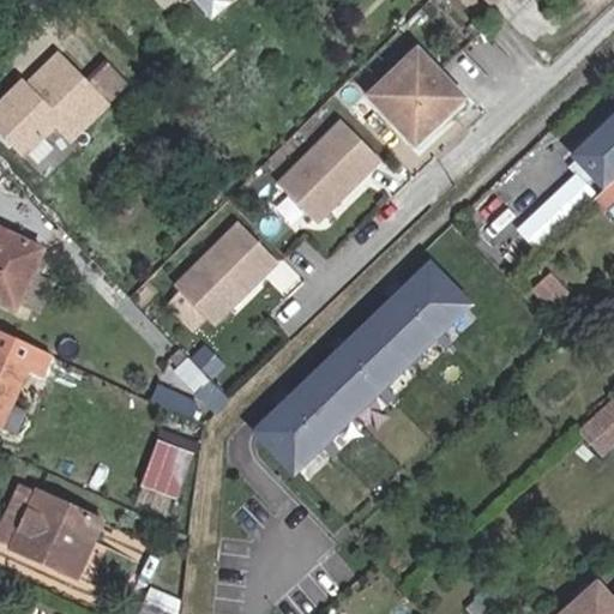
[(196,0),(212,19),(234,0),(196,0)]
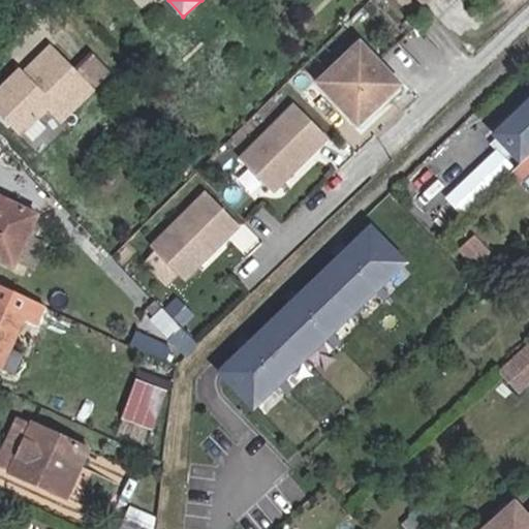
[(361,43),(318,84),(360,127),(403,87),(361,43)]
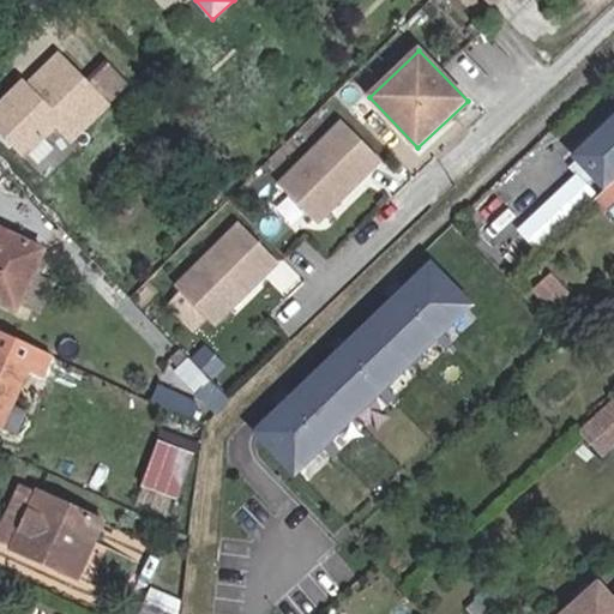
[(25,84),(0,107),(0,128),(26,157),(59,127),(73,142),(110,108),(61,56),(40,77),(38,88),(34,92),(25,84)]
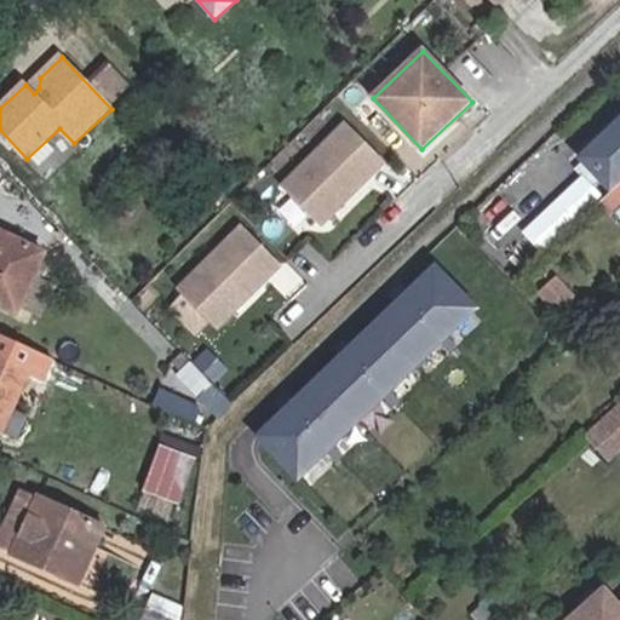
[(345,122),(281,187),(320,227),(384,164),(345,122)]
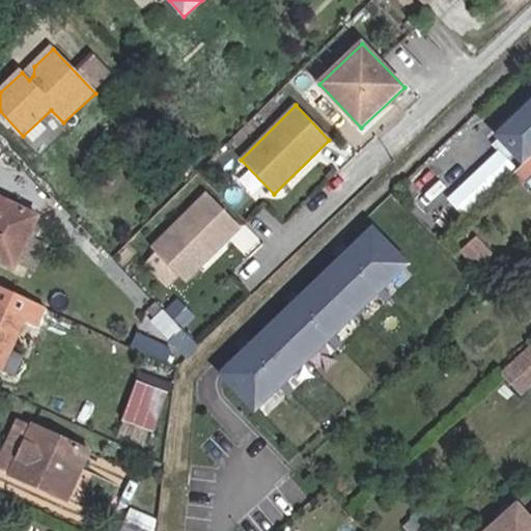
[(530,159),(530,111),(505,137),(529,161),(530,159)]
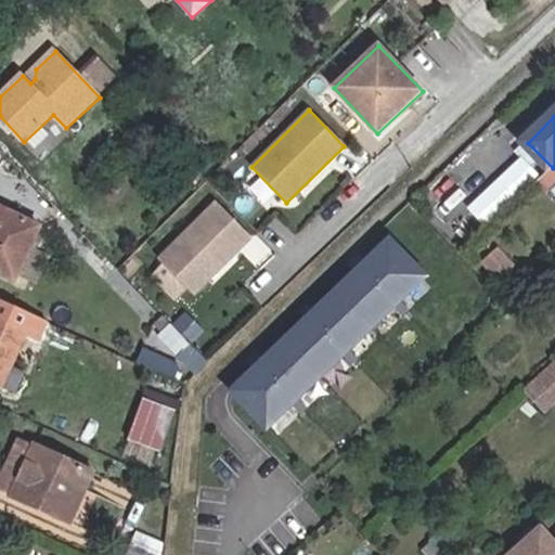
[(216,203),(158,259),(193,294),(250,237),(216,203)]
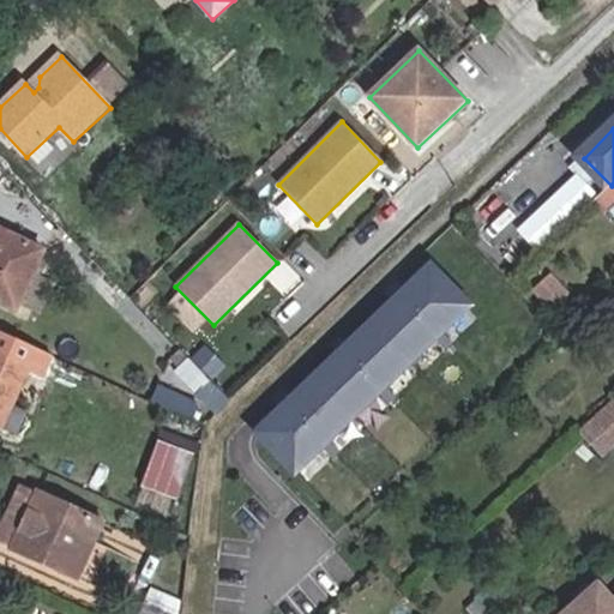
[(46,250),(0,229),(0,305),(16,312),(46,250)]
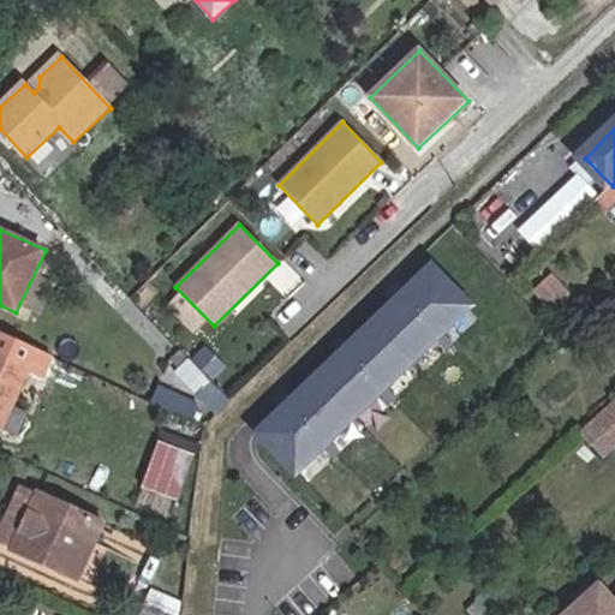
[(383,386),(434,338),(446,350),(454,344),(441,330),(467,305),(431,269),(261,433),(296,470),(321,445),(333,458),(341,451),(328,437),(375,393),(388,406),(395,399),(383,386)]
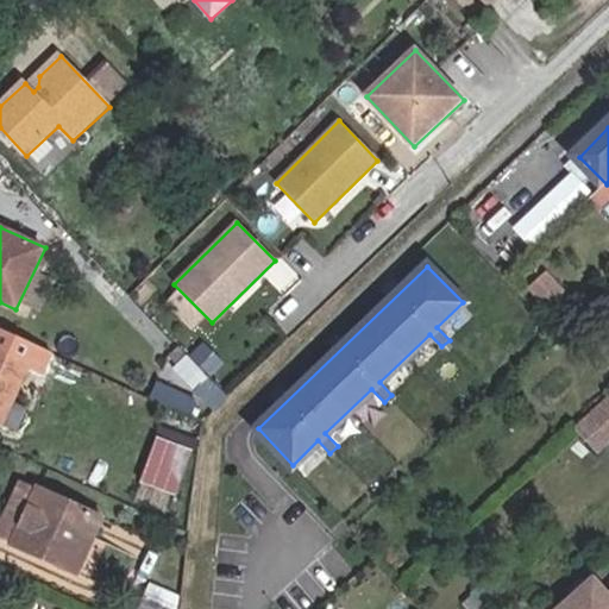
[(567,296),(547,274),(529,289),(551,312),(567,296)]
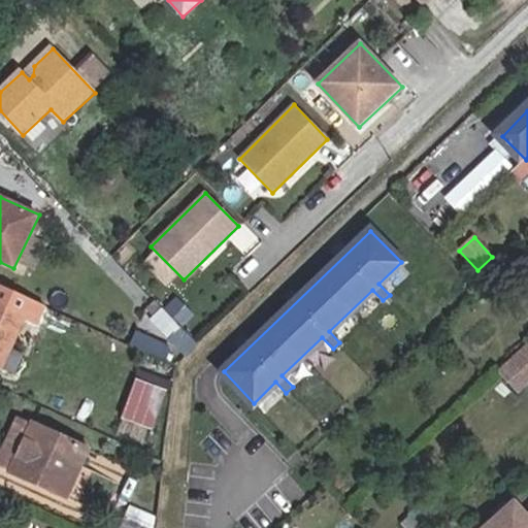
[(162,307),(155,300),(145,309),(152,317),(162,307)]
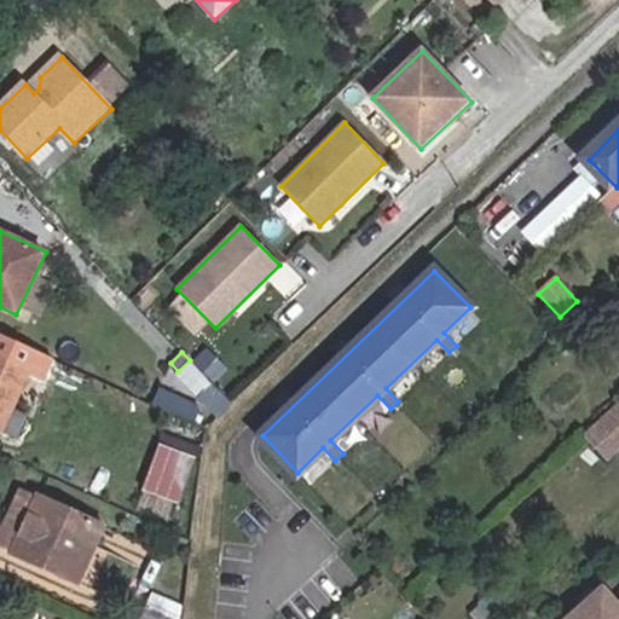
[(0,431),(3,433),(15,406),(30,371),(0,357),(0,431)]
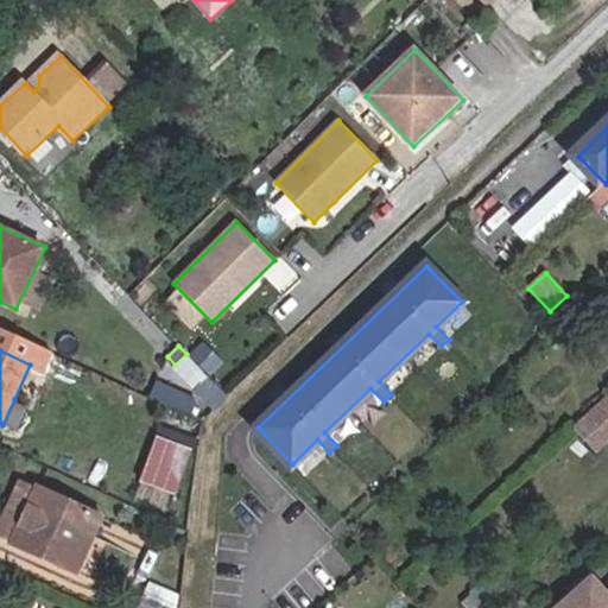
[(209,378),(187,354),(175,365),(171,368),(195,392),(198,388),(209,378)]
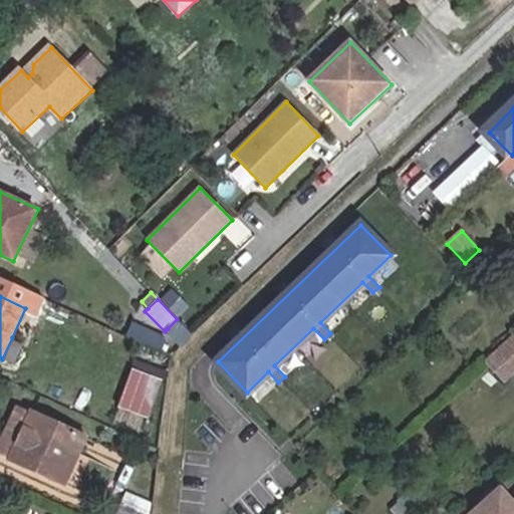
[(183,325),(177,319),(168,328),(174,334),(183,325)]
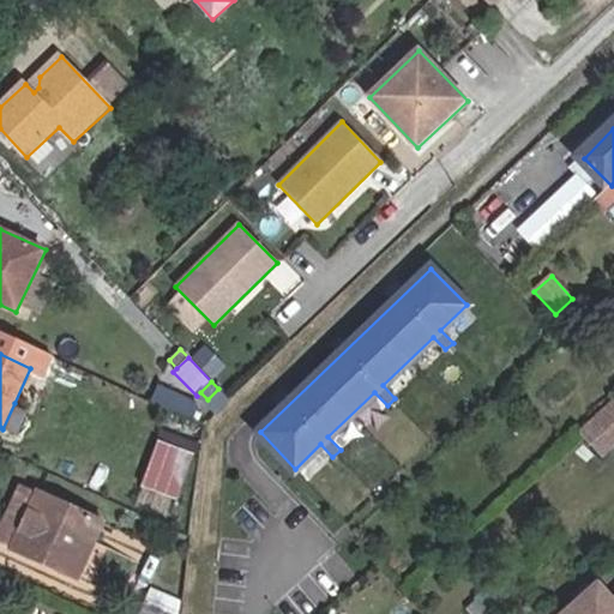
[(24,408),(14,403),(2,429),(11,432),(24,408)]
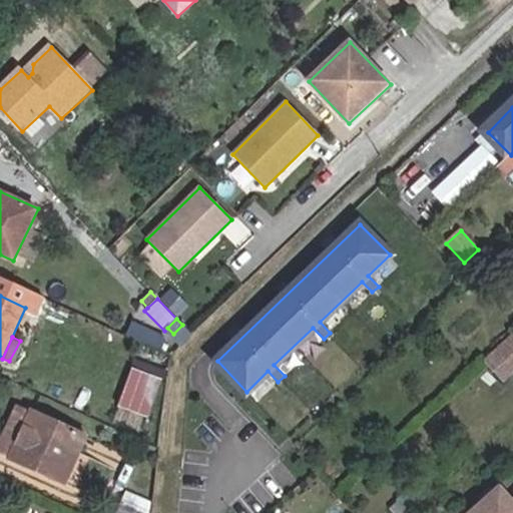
[(512,344),(510,341),(477,371),(492,387),(512,367),(512,344)]
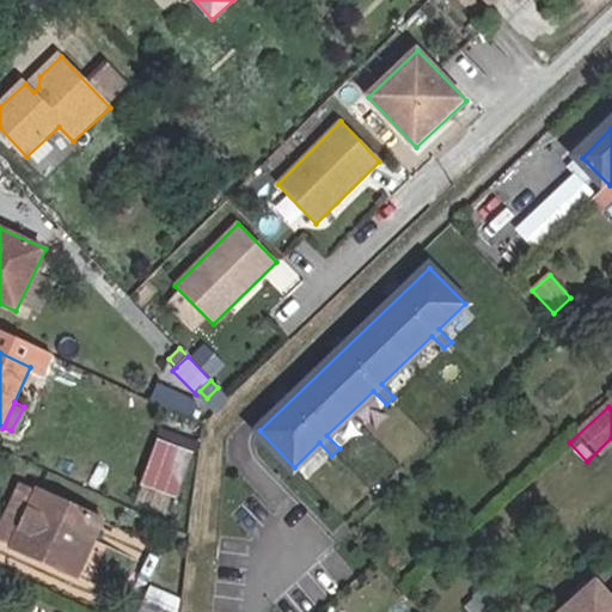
[(175,503),(182,485),(195,456),(167,442),(146,491),(175,503)]
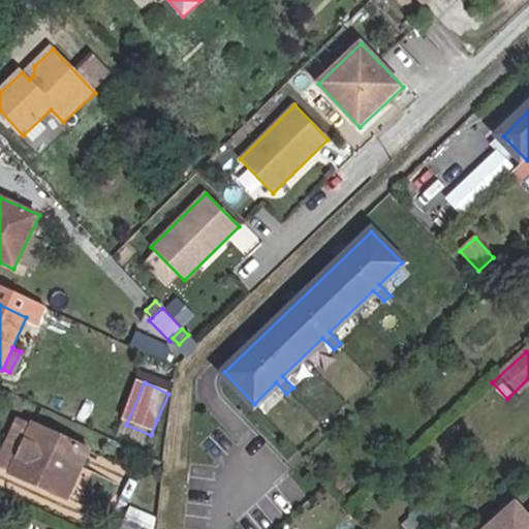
[(0,467),(10,472),(33,425),(17,416),(0,453),(0,467)]
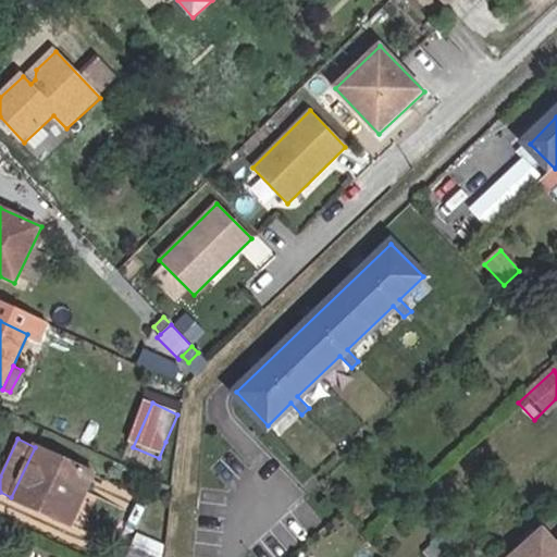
[(172,444),(165,442),(159,458),(133,447),(127,457),(160,471),(172,444)]
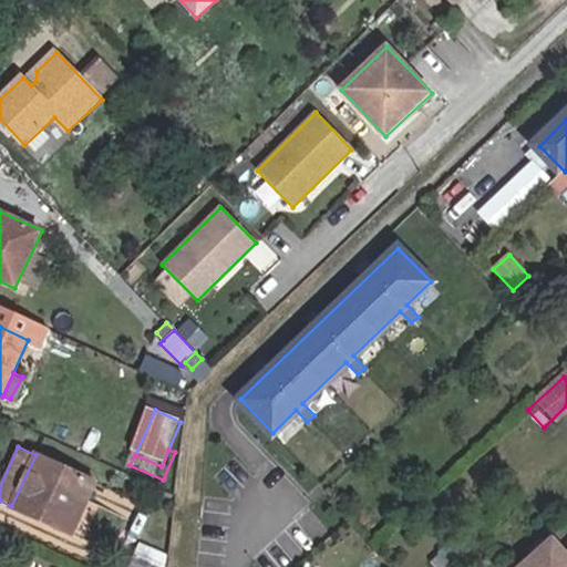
[(96,483),(35,455),(11,506),(72,536),(96,483)]
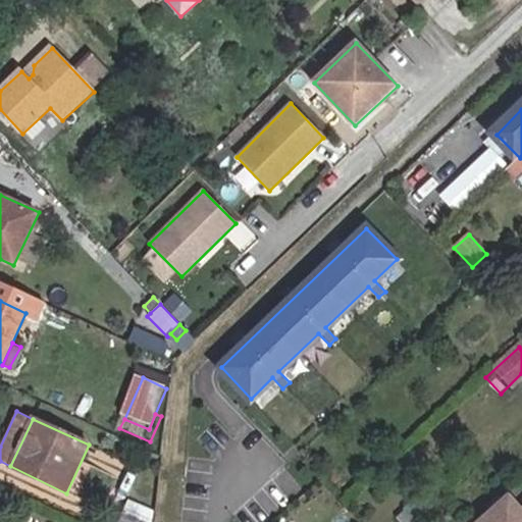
[(123,517),(135,521),(155,521),(157,512),(132,500),(123,517)]
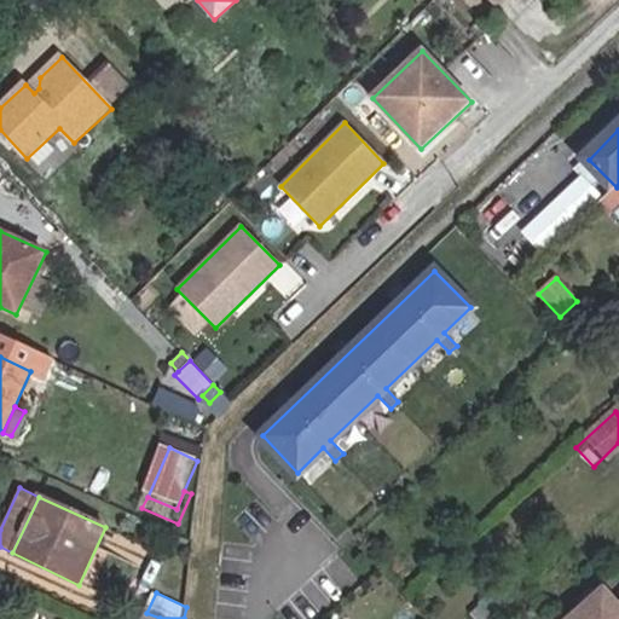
[(594,594),(563,618),(618,618),(618,596),(607,608),(594,594)]
